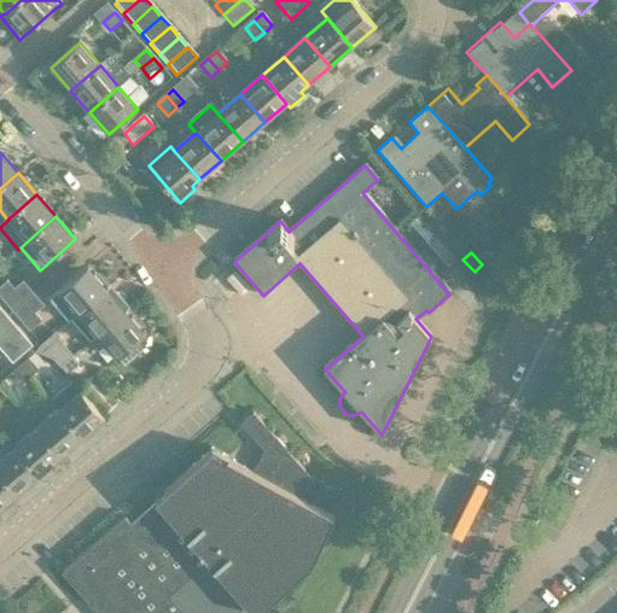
[(79,316),(106,291),(88,269),(59,295),(79,316)]
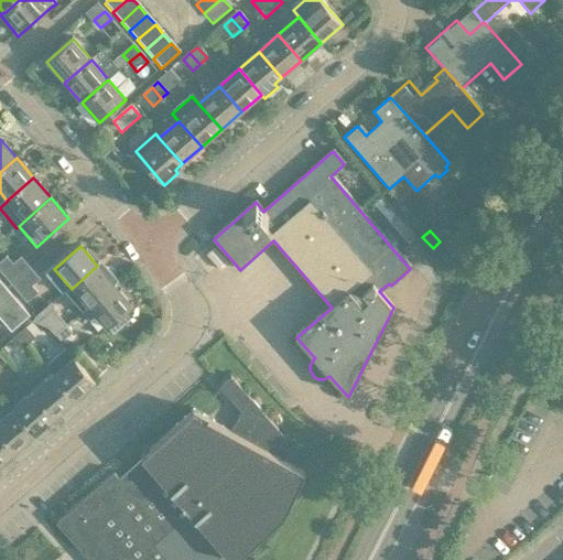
[(0,271),(3,276),(14,267),(8,259),(0,265),(0,271)]
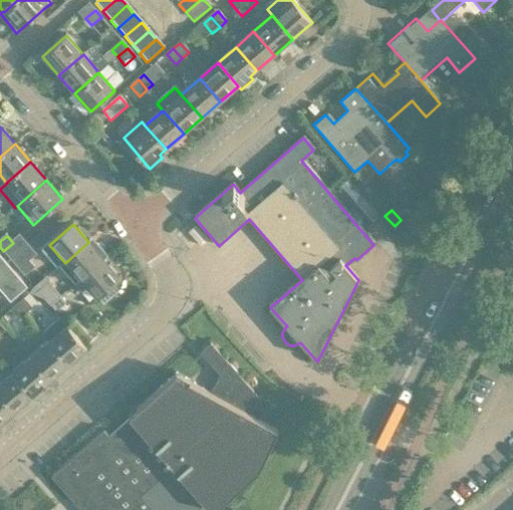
[(11,260),(28,245),(20,236),(13,243),(3,251),(11,260)]
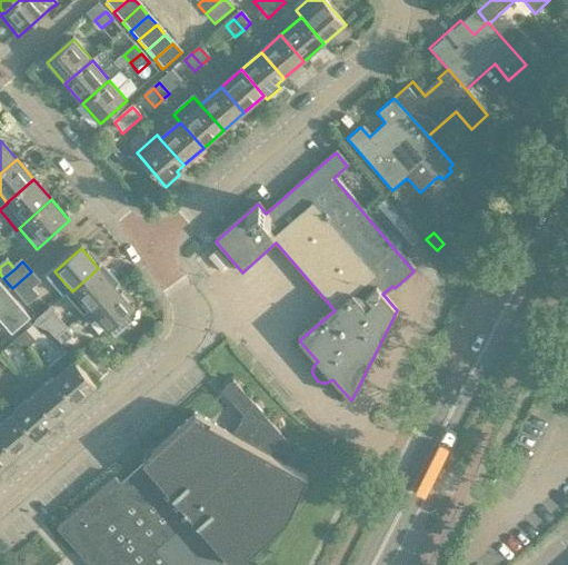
[(89,311),(116,288),(119,285),(108,271),(105,275),(98,268),(72,291),(89,311)]
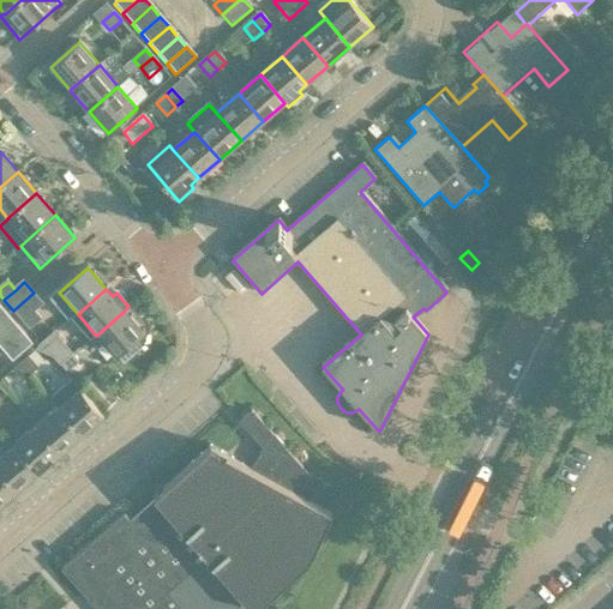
[(36,314),(44,306),(34,293),(13,311),(24,324),(36,314)]
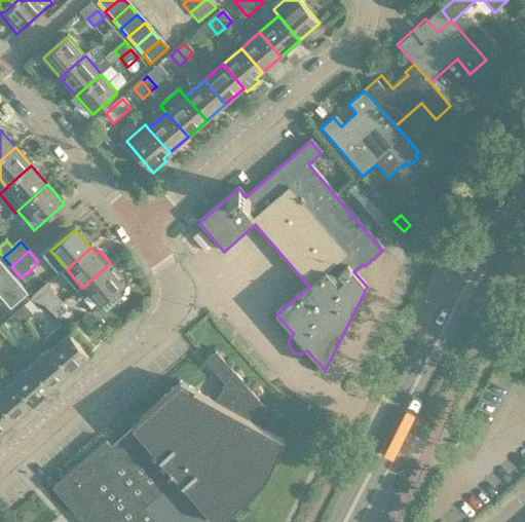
[(123,287),(124,286),(107,266),(82,288),(77,293),(83,300),(89,295),(100,307),(101,305),(107,311),(123,297),(124,288),(123,287)]
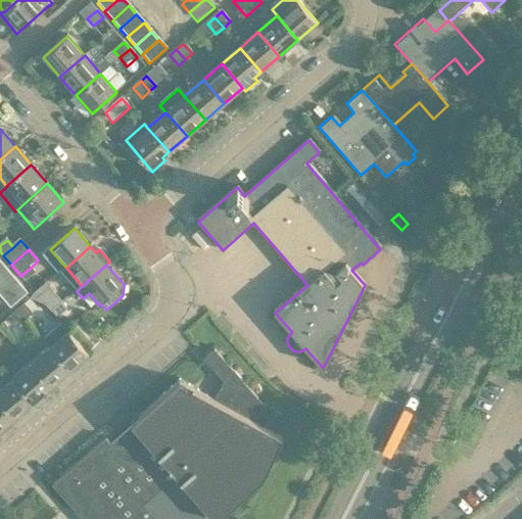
[(0,286),(12,276),(11,275),(4,268),(0,271),(0,286)]
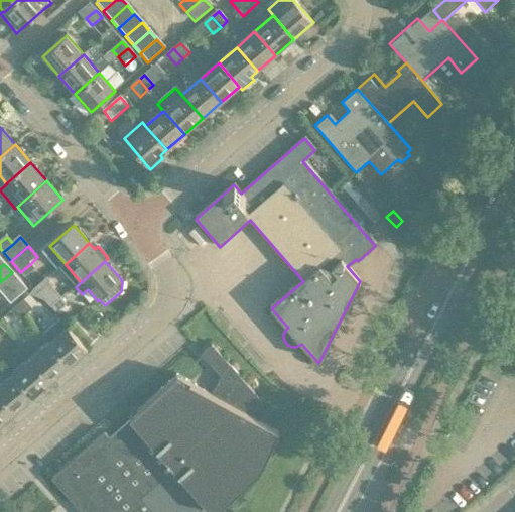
[(25,278),(36,269),(30,264),(20,272),(25,278)]
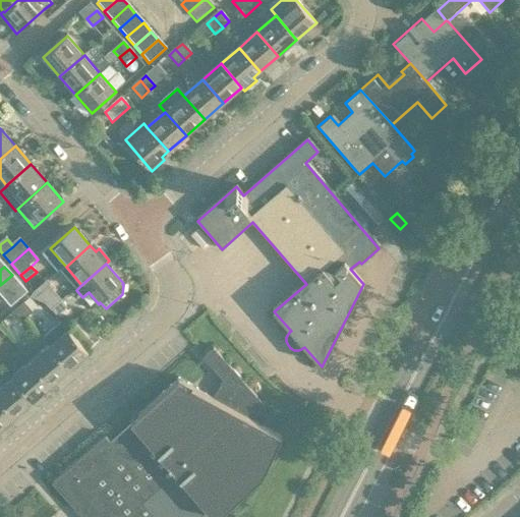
[(2,298),(19,284),(18,283),(12,275),(0,285),(0,296),(1,298),(2,298)]
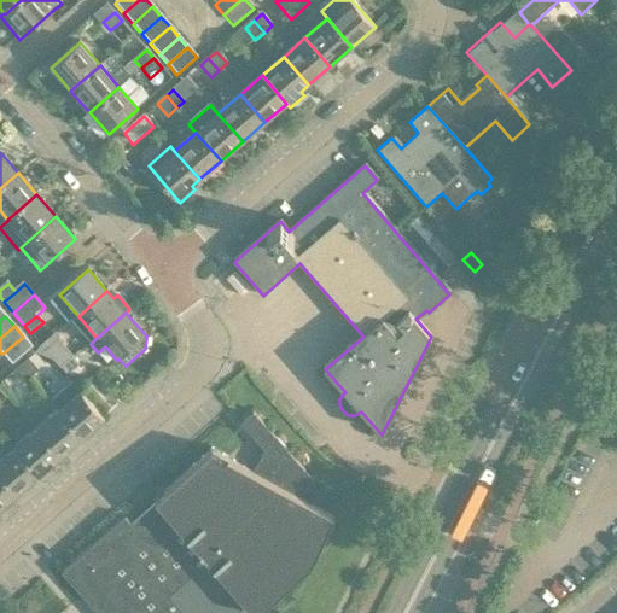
[(23,337),(3,354),(11,365),(31,346),(23,337)]
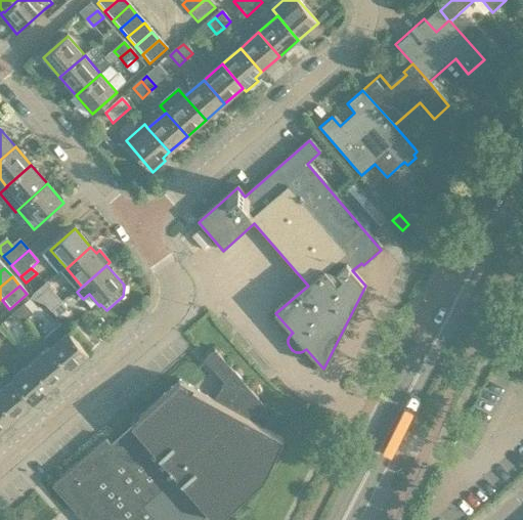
[(52,314),(61,305),(55,299),(46,307),(52,314)]
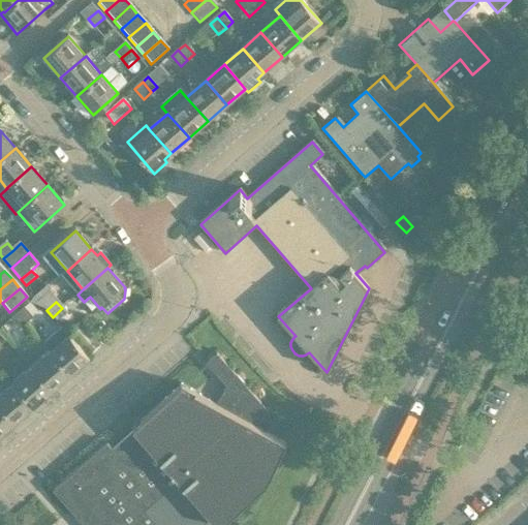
[(26,326),(34,318),(25,308),(17,315),(26,326)]
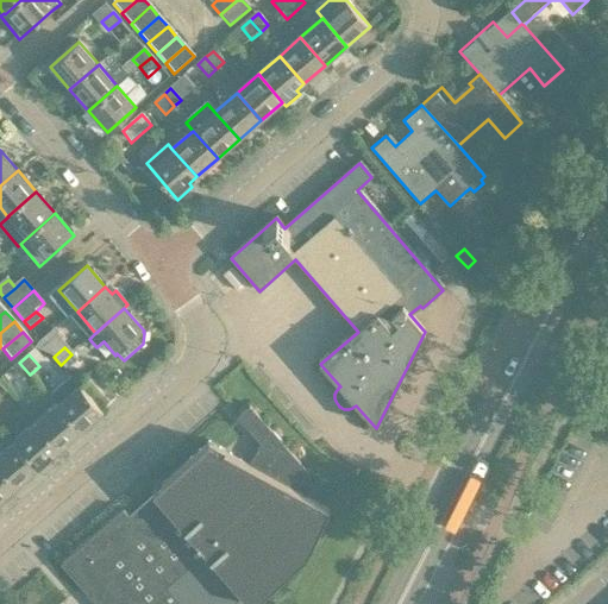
[(68,372),(79,363),(71,354),(61,365),(68,372)]
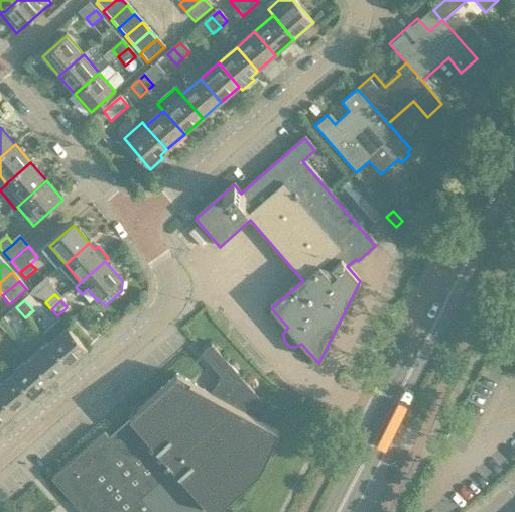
[(20,323),(25,317),(16,307),(11,312),(20,323)]
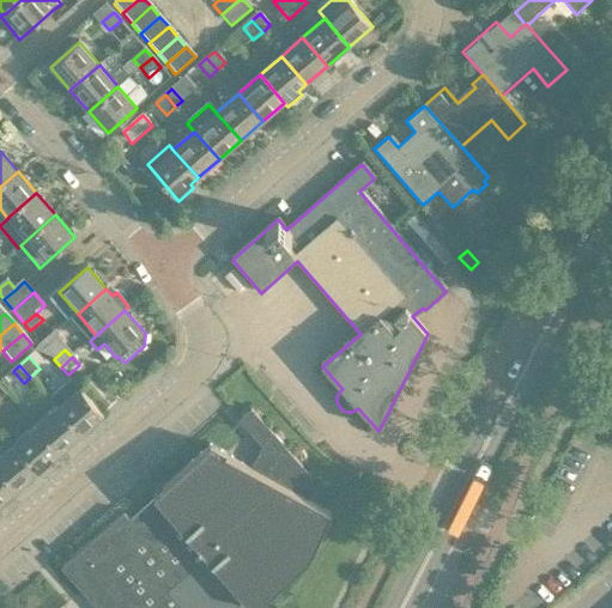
[(111,380),(111,384),(114,388),(120,388),(123,384),(123,380),(120,376),(115,376),(111,380)]
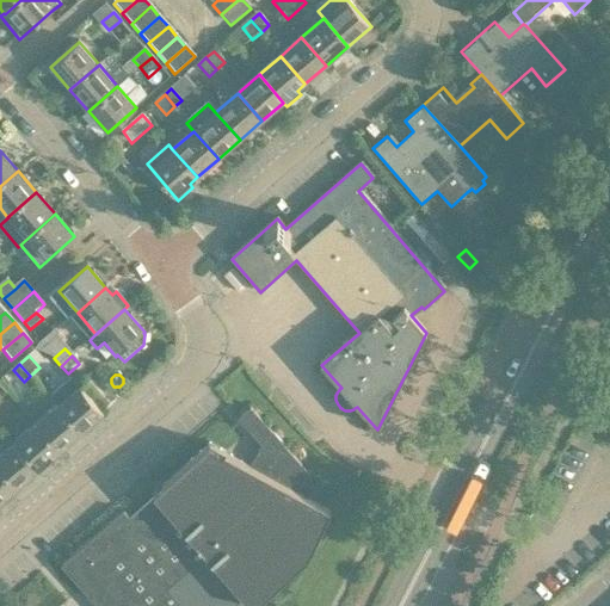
[(81,436),(104,415),(79,387),(72,378),(49,399),(56,407),(81,436)]
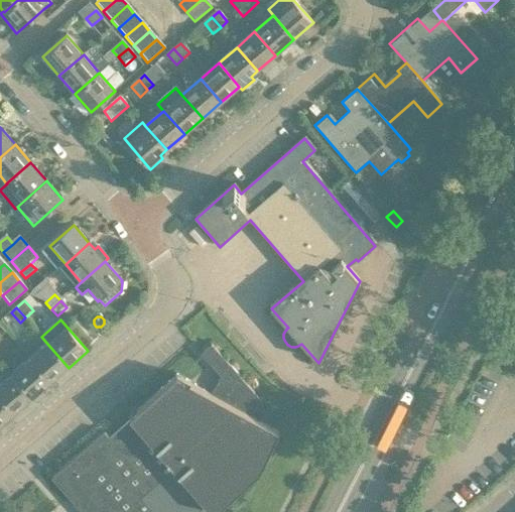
[(50,383),(69,368),(47,344),(30,359),(50,383)]
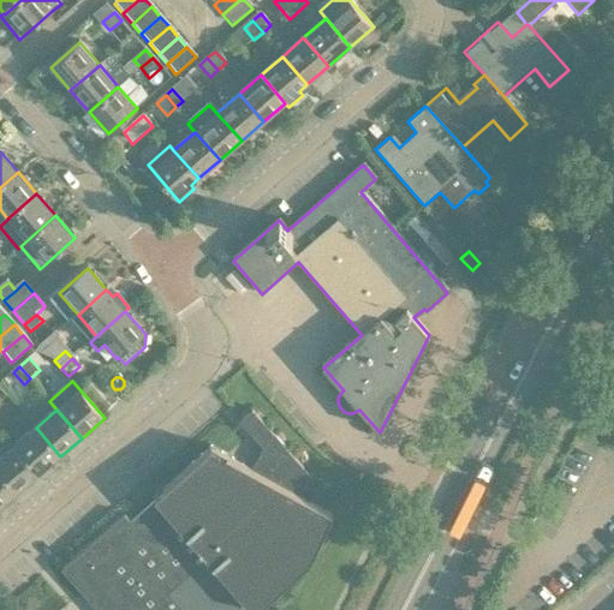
[(125,516),(63,570),(84,596),(96,609),(239,609),(248,603),(252,609),(257,609),(309,564),(334,515),(302,498),(305,492),(307,492),(308,492),(309,491),(310,490),(311,490),(313,488),(313,486),(313,485),(314,484),(313,483),(313,480),(313,479),(254,412),(240,423),(239,424),(263,452),(252,471),(212,449),(155,497),(159,501),(132,524),(125,516)]
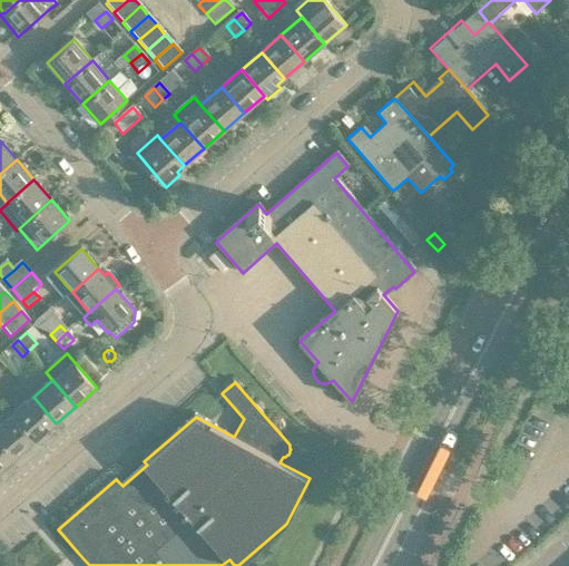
[(36,441),(56,423),(33,397),(13,415),(36,441)]
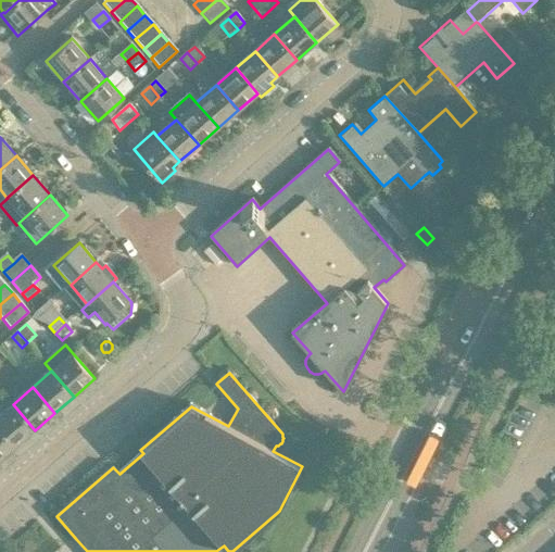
[(0,429),(15,447),(35,430),(13,404),(0,415),(0,429)]
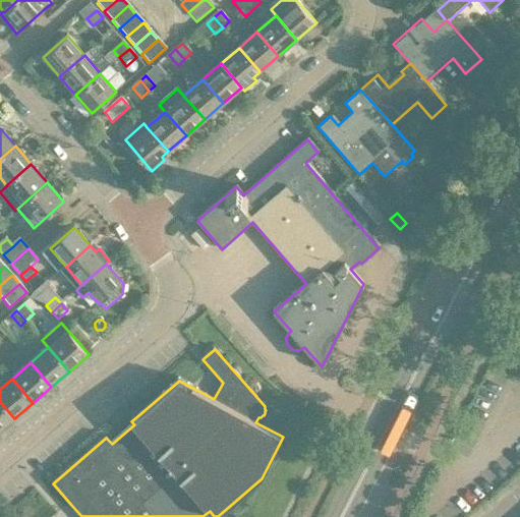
[(0,431),(14,418),(0,402),(0,431)]
